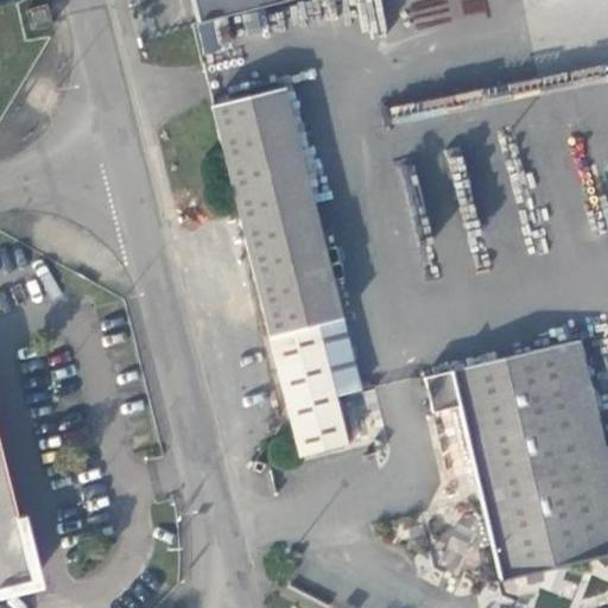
[(188,0),(194,21),(280,0),(188,0)]
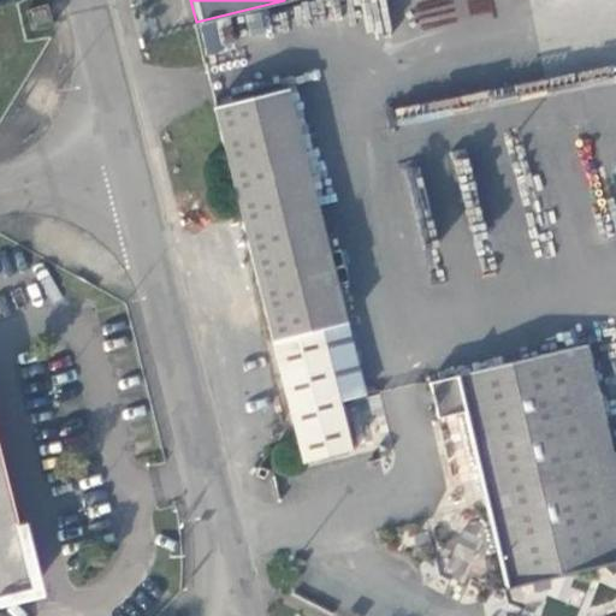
[(48,3),(27,9),(31,28),(53,23),(48,3)]
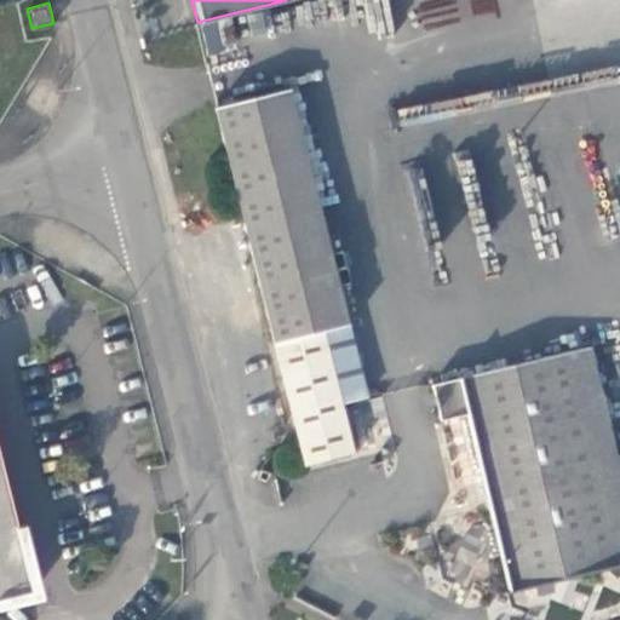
[(231,18),(201,23),(207,53),(237,49),(231,18)]
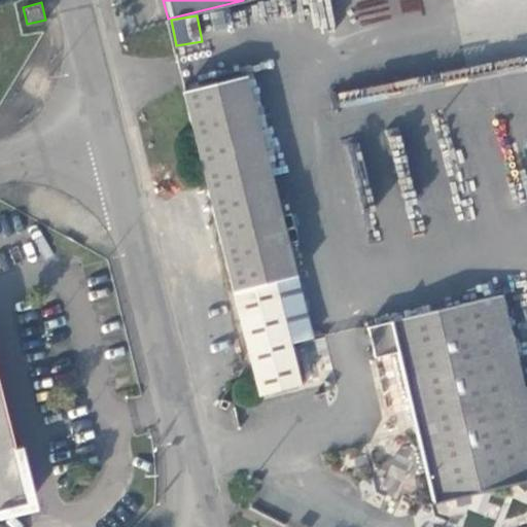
[(296,275),(247,73),(182,91),(206,182),(260,395),(302,386),(275,281),(296,275)]
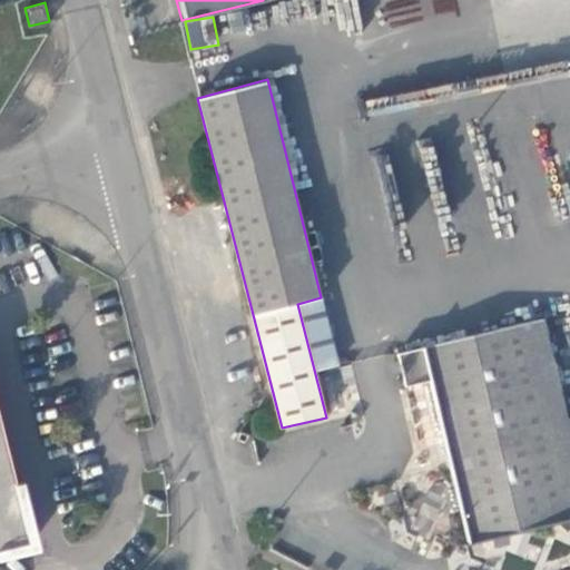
[(542,316),(561,399),(569,395),(569,355),(560,313),(542,316)]
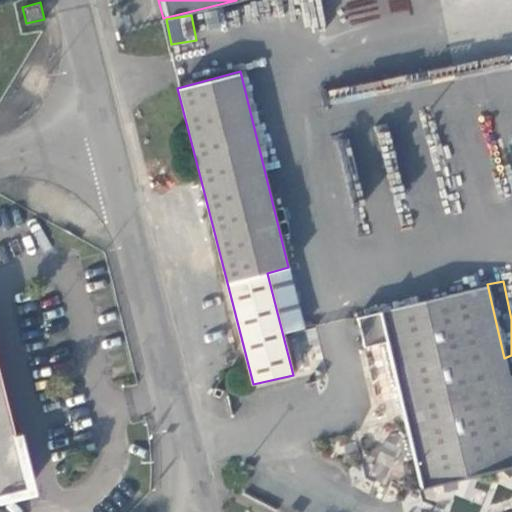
[(511,467),(511,387),(509,376),(504,358),(487,284),(381,311),(385,341),(420,488),(511,467)]
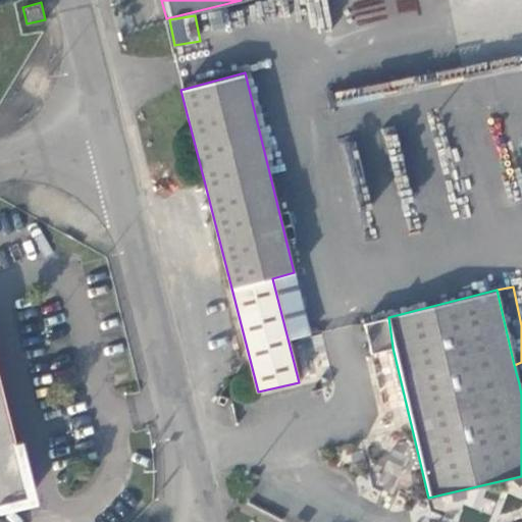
[(371,353),(393,348),(388,317),(363,322),(371,353)]
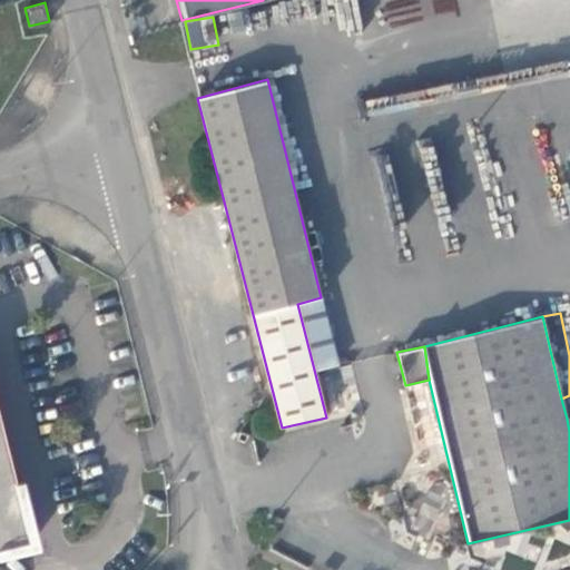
[(0,551),(40,542),(0,376),(0,551)]
